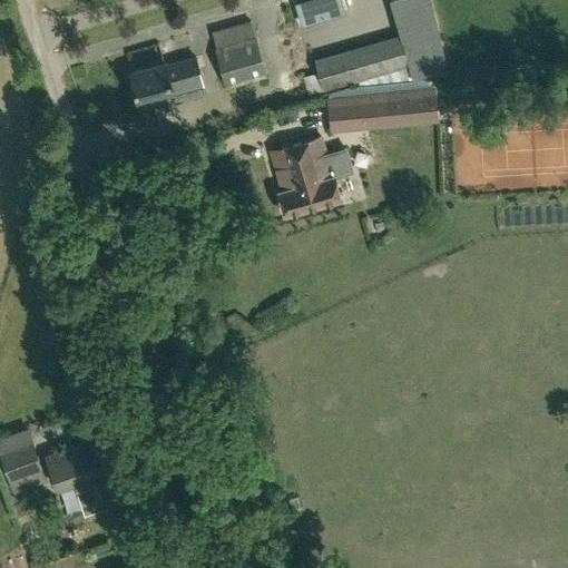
[(348,0),(312,0),(301,3),(309,31),(353,18),(348,0)]
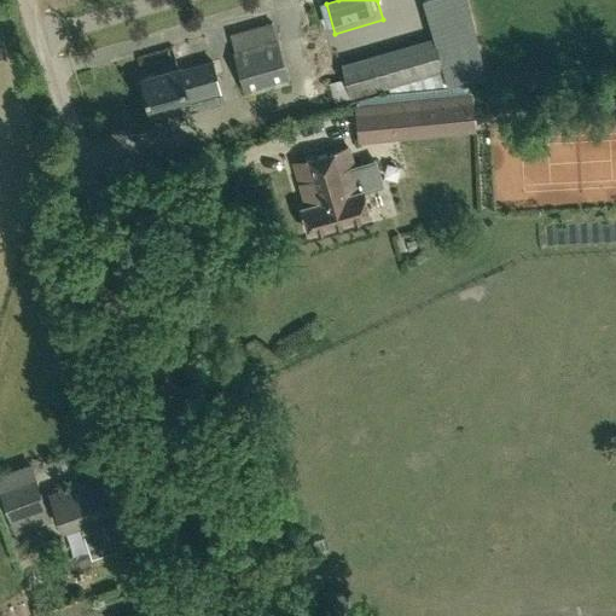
[(335,102),(348,98),(348,102),(442,74),(447,89),(483,79),(464,0),(423,0),(420,1),(433,39),(340,67),(343,80),(329,83),(335,102)]
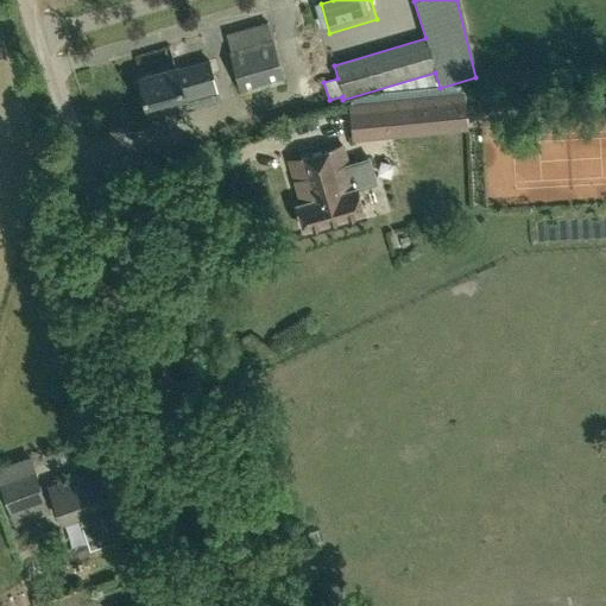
[(225,35),(229,52),(228,52),(240,95),(284,83),(272,40),(270,40),(265,23),(225,35)]
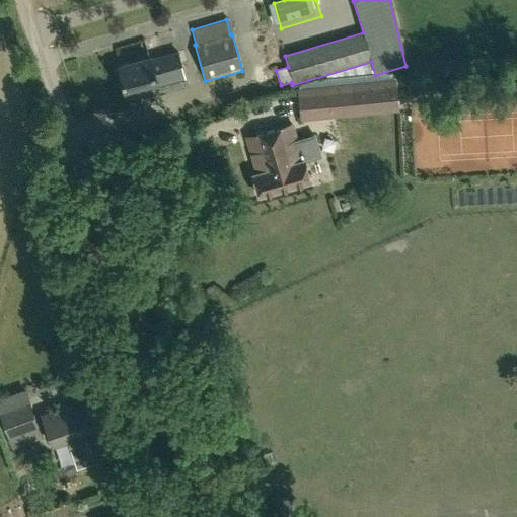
[(145,92),(147,97),(186,86),(176,55),(150,62),(149,58),(117,67),(125,97),(145,92)]
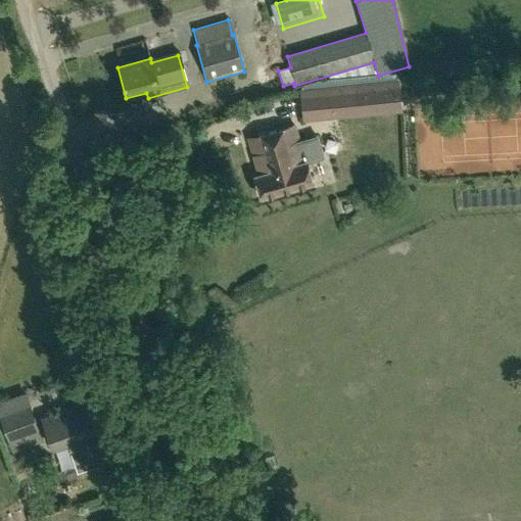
[(400,112),(398,80),(329,87),(332,120),(400,112)]
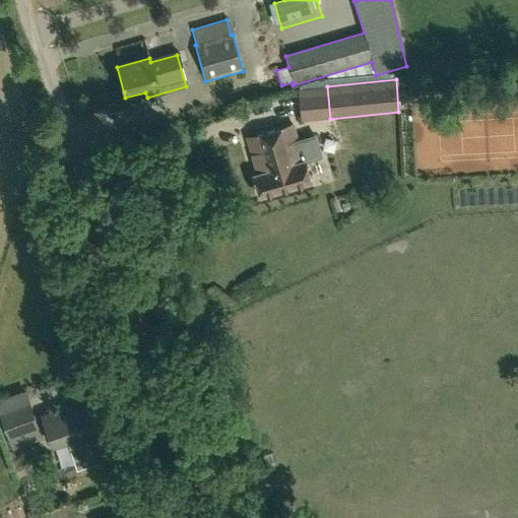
[(258,197),(310,183),(304,162),(301,162),(290,126),(246,139),(256,175),(252,176),(258,197)]
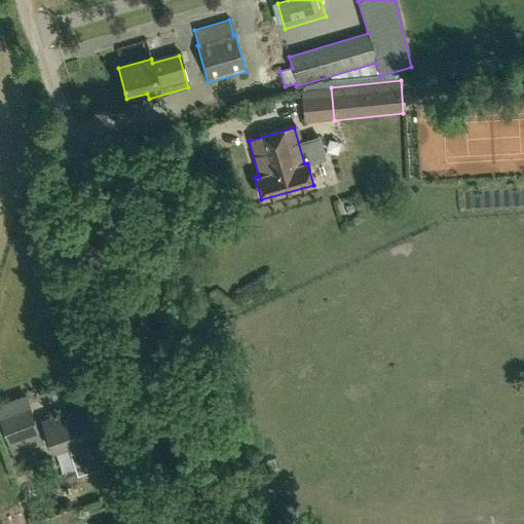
[(0,422),(7,443),(36,433),(28,409),(0,419),(0,422)]
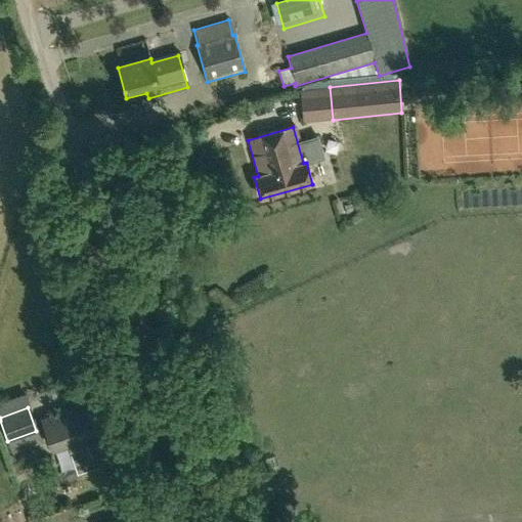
[(42,420),(46,432),(42,433),(46,446),(50,445),(52,450),(68,445),(70,451),(101,441),(91,412),(70,420),(67,411),(42,420)]
